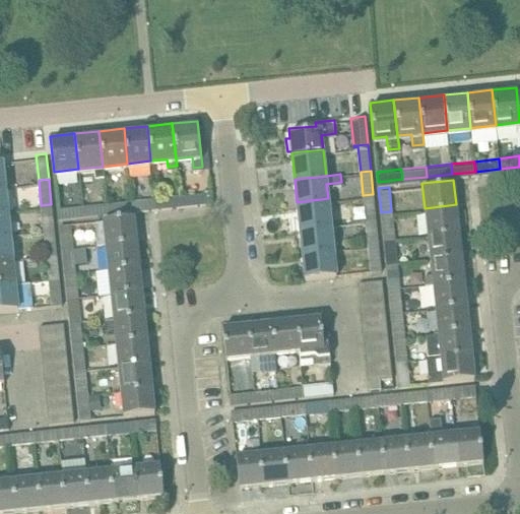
[(204,190),(180,192),(181,202),(205,200),(204,190)]
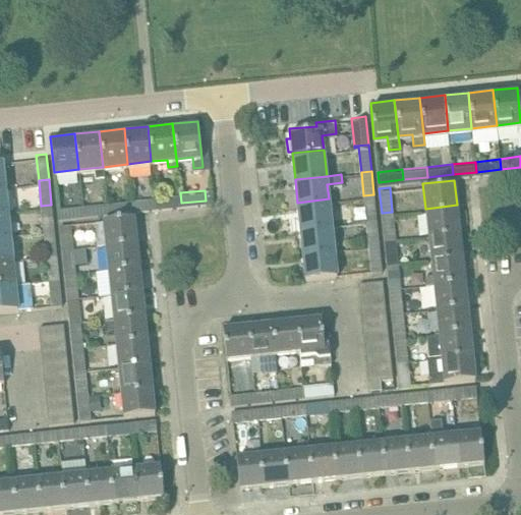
[(180,192),(156,195),(157,206),(181,203),(180,192)]
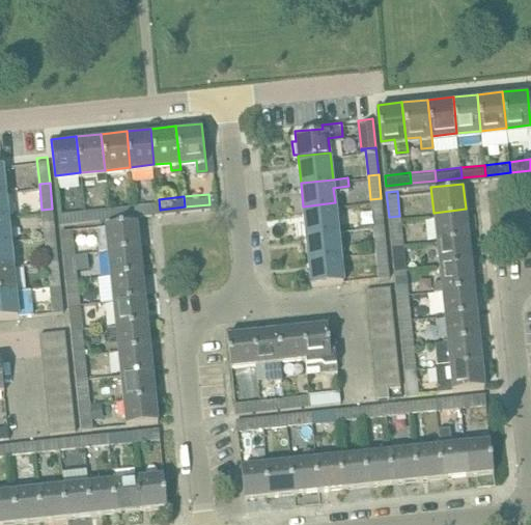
[(384,222),(381,198),(370,199),(373,224),(384,222)]
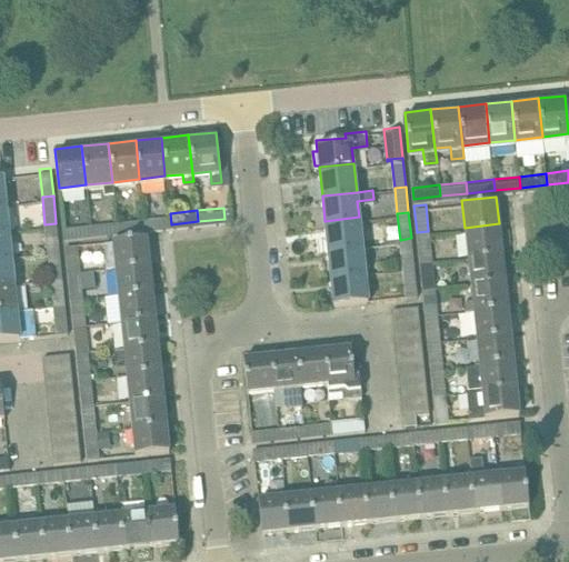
[(171,224),(170,213),(143,216),(145,227),(171,224)]
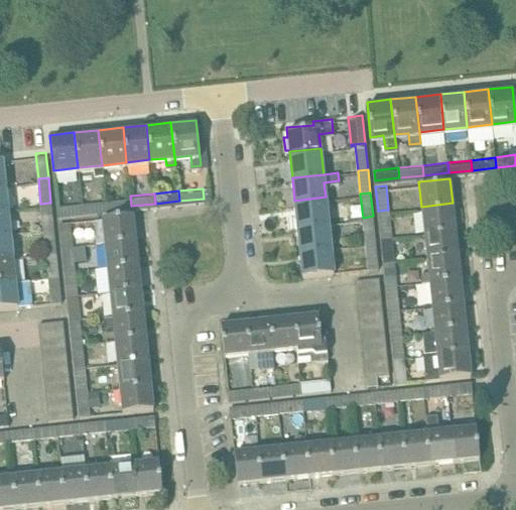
[(131,206),(130,196),(106,199),(107,209),(131,206)]
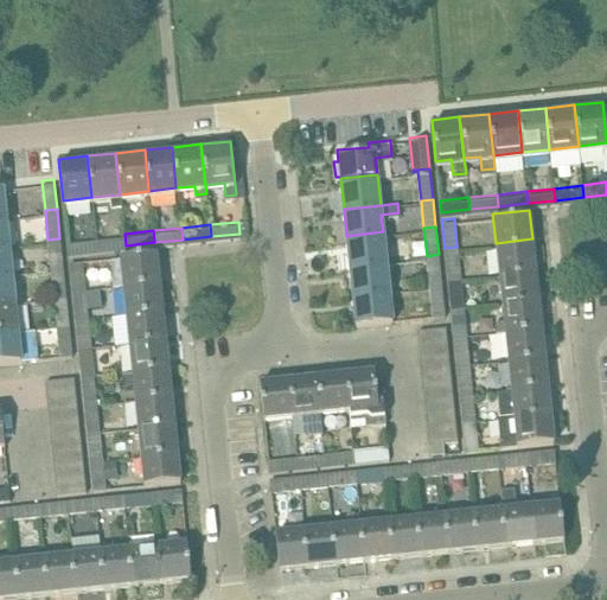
[(383,231),(346,236),(350,263),(385,260),(383,231)]
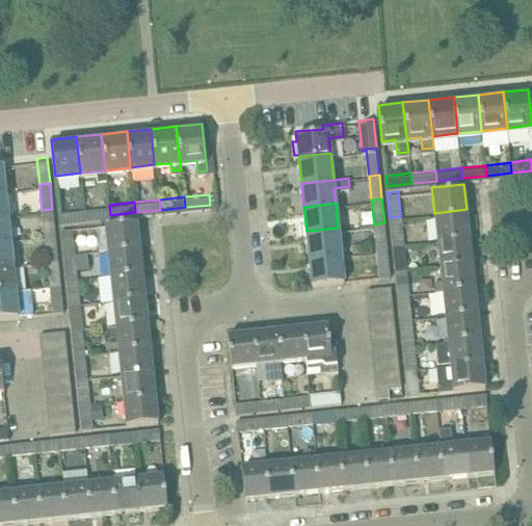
[(110,215),(109,205),(84,207),(85,217),(110,215)]
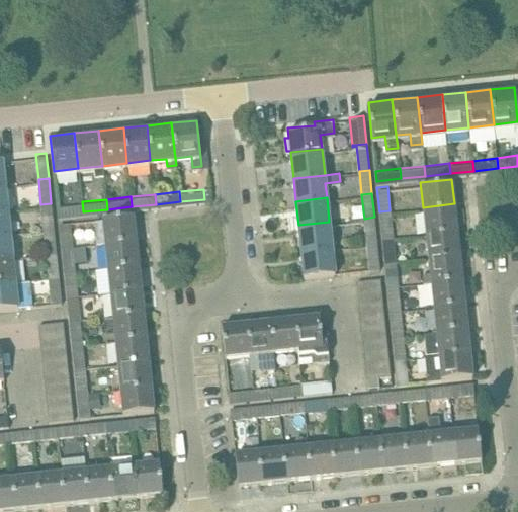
[(83,211),(82,201),(58,204),(59,215),(83,211)]
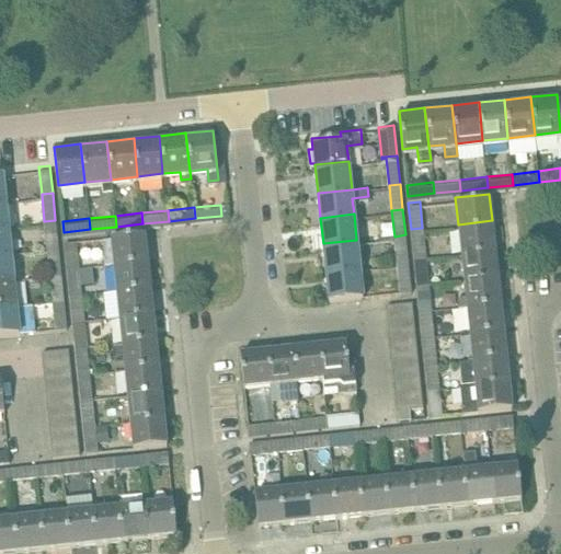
[(55,220),(44,221),(47,246),(58,245),(55,220)]
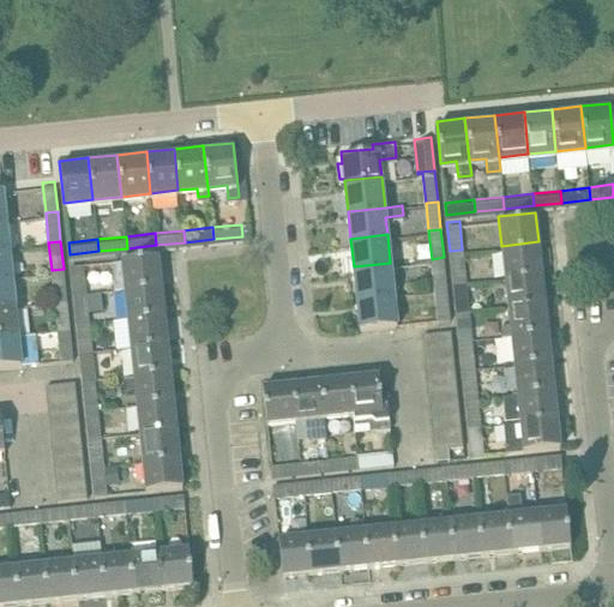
[(539,241),(501,246),(505,275),(541,271),(539,241)]
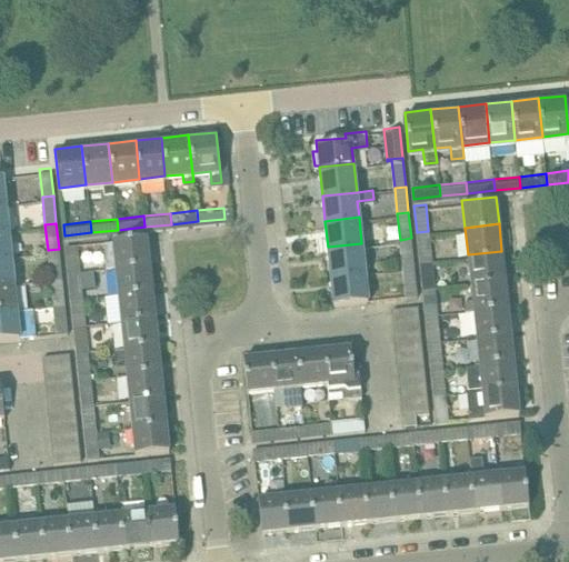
[(0,254),(11,254),(8,228),(0,229),(0,254)]
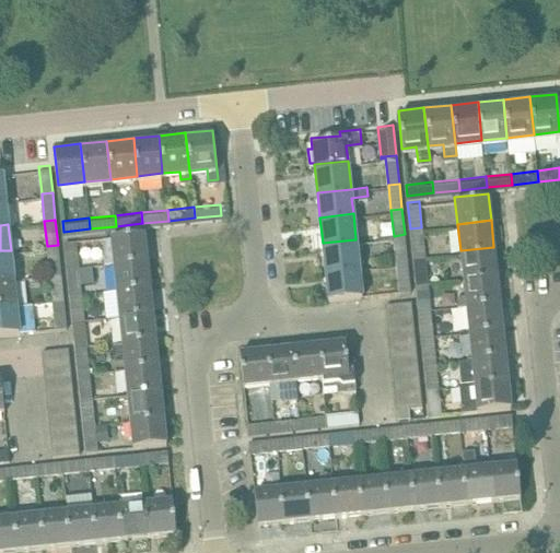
[(424,255),(421,227),(410,228),(413,256),(424,255)]
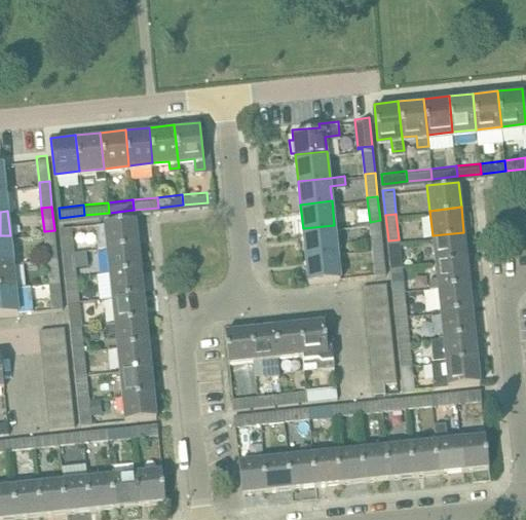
[(107,244),(138,240),(136,216),(104,219),(107,244)]
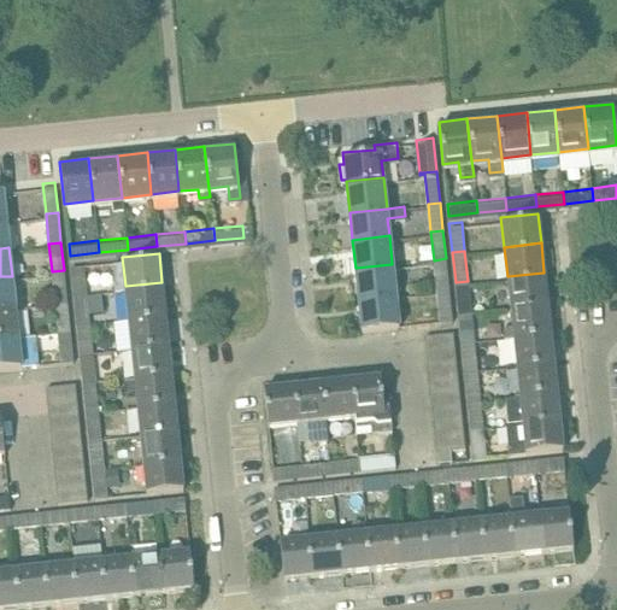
[(450,288),(446,258),(434,260),(438,289),(450,288)]
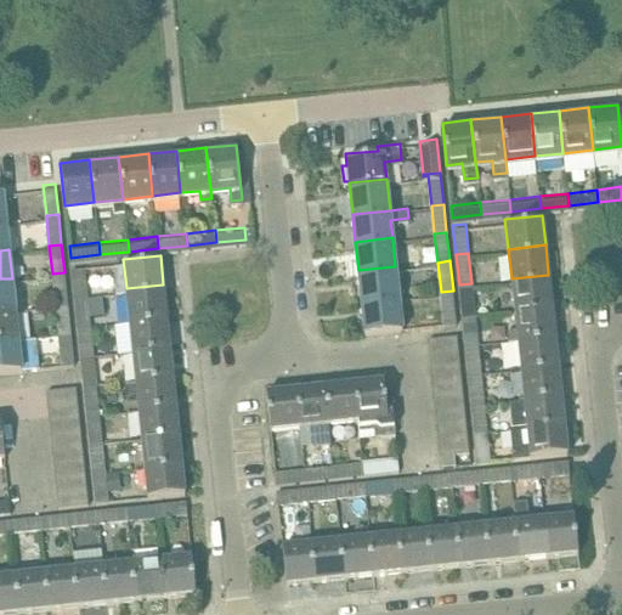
[(74,293),(86,292),(83,264),(72,265),(74,293)]
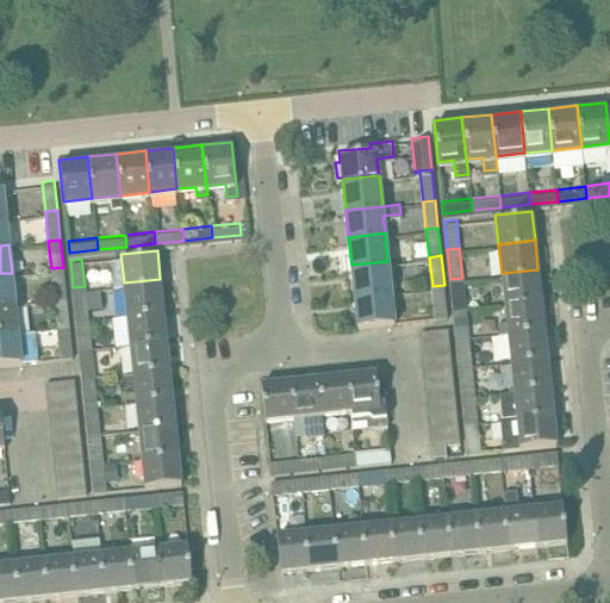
[(387,261),(352,265),(354,294),(391,290),(387,261)]
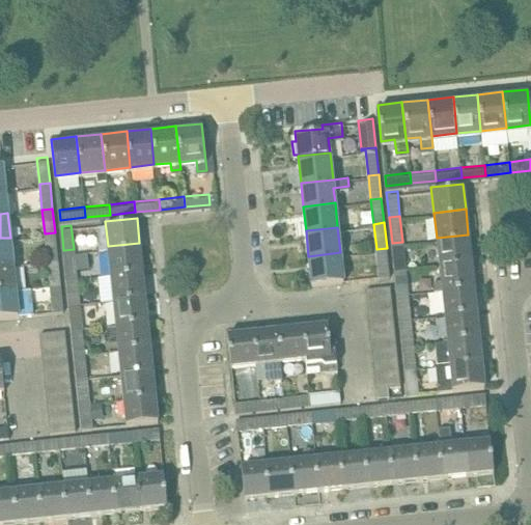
[(57,257),(55,232),(45,233),(47,259),(57,257)]
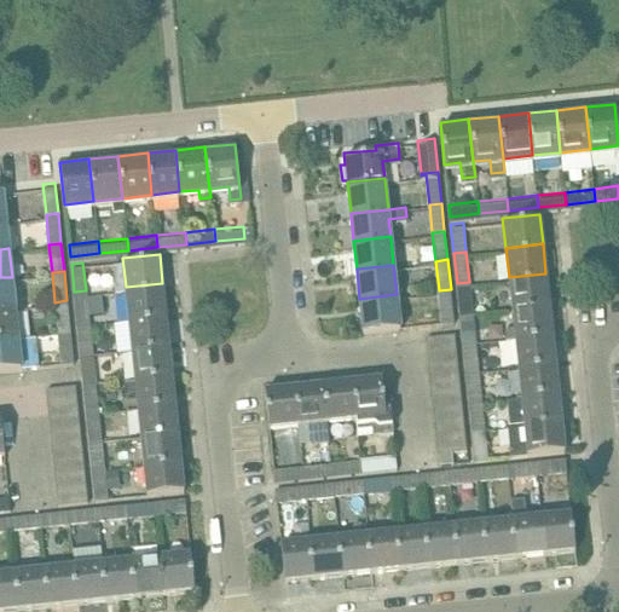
[(545,273),(509,277),(512,306),(549,301),(545,273)]
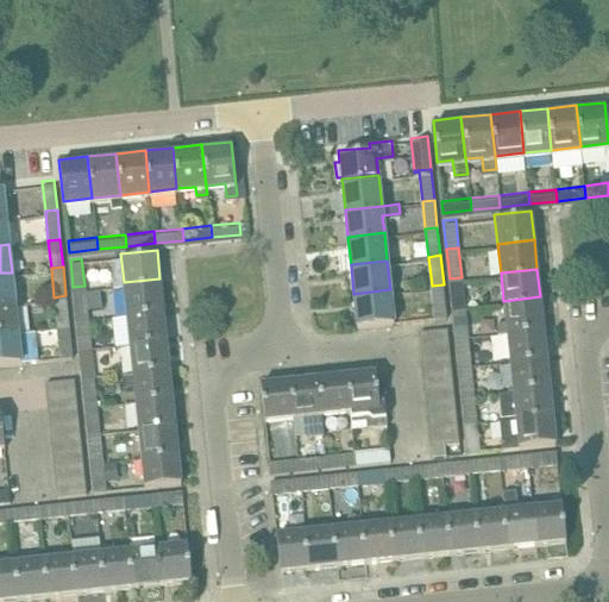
[(12,273),(0,273),(0,302),(14,301),(12,273)]
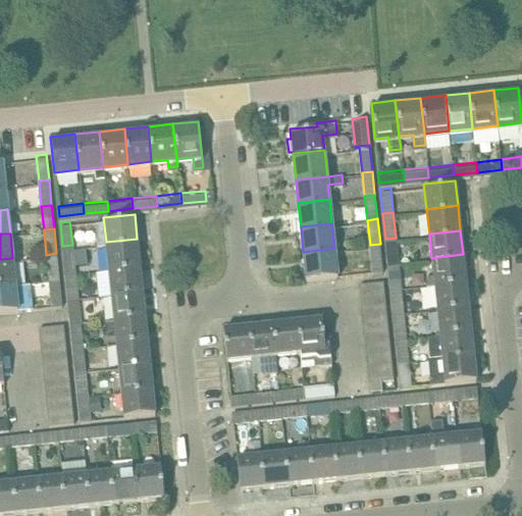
[(396,238),(385,239),(387,262),(398,261),(396,238)]
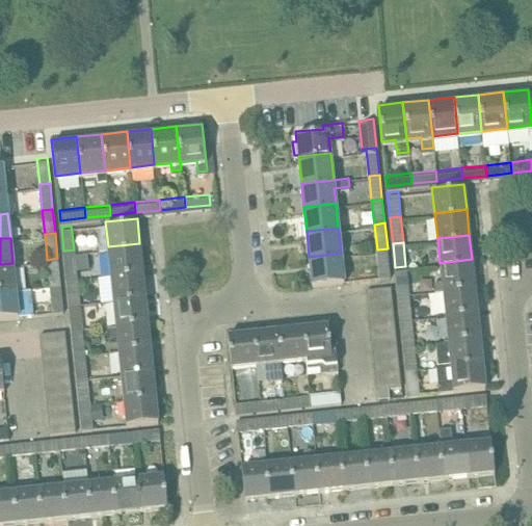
[(142,268),(139,243),(108,246),(110,271),(142,268)]
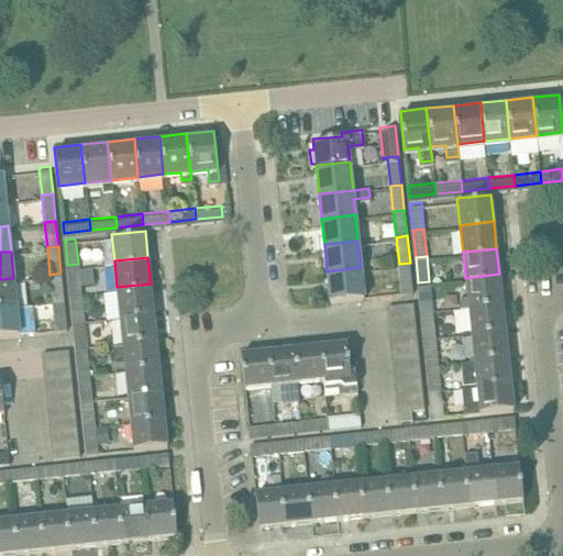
[(410,263),(399,264),(401,290),(412,289),(410,263)]
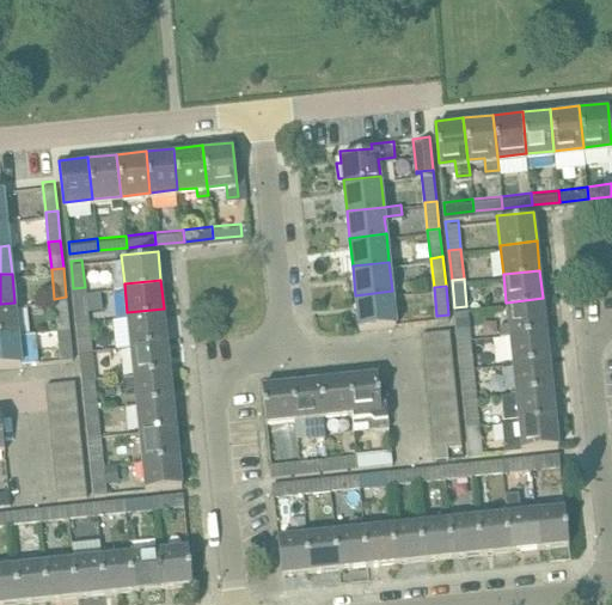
[(87,316),(85,287),(73,288),(77,317),(87,316)]
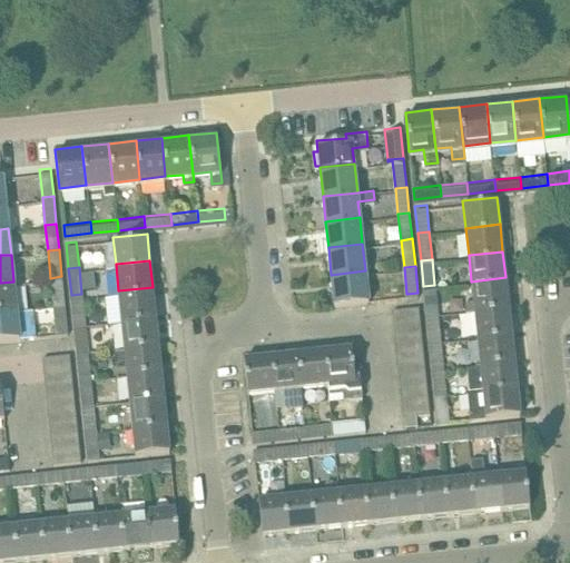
[(369,298),(365,270),(331,275),(334,302),(369,298)]
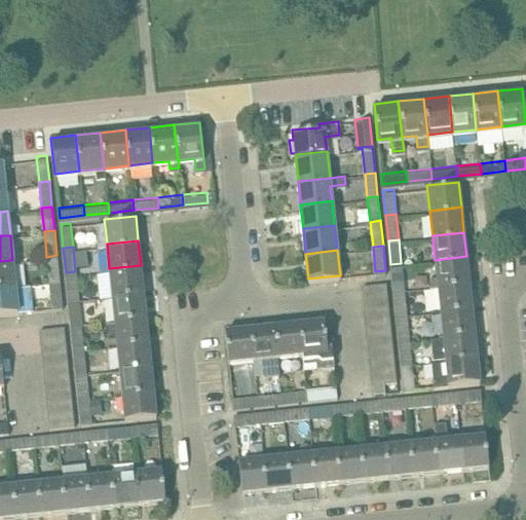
[(60,281),(57,255),(46,257),(49,281),(60,281)]
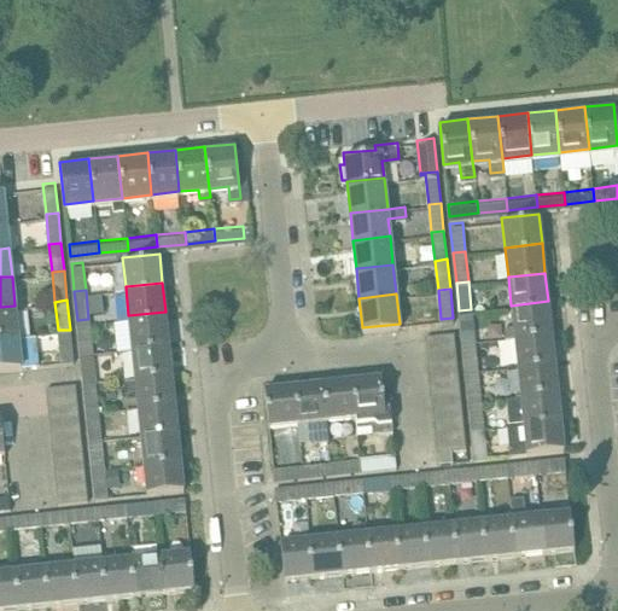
[(551,330),(548,301),(511,306),(514,335),(551,330)]
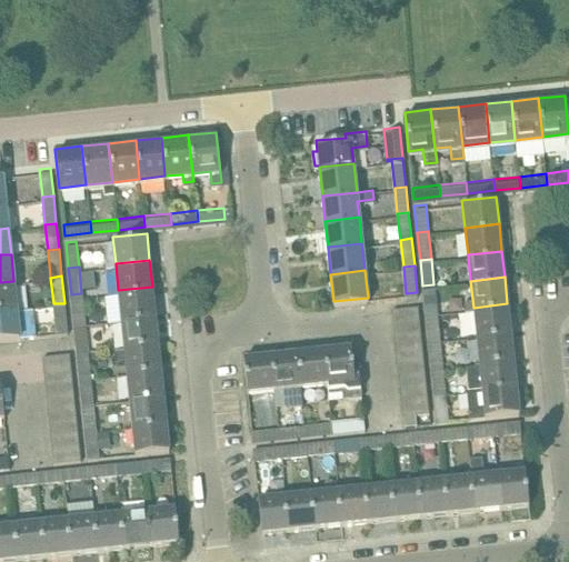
[(0,309),(17,308),(13,281),(0,282),(0,309)]
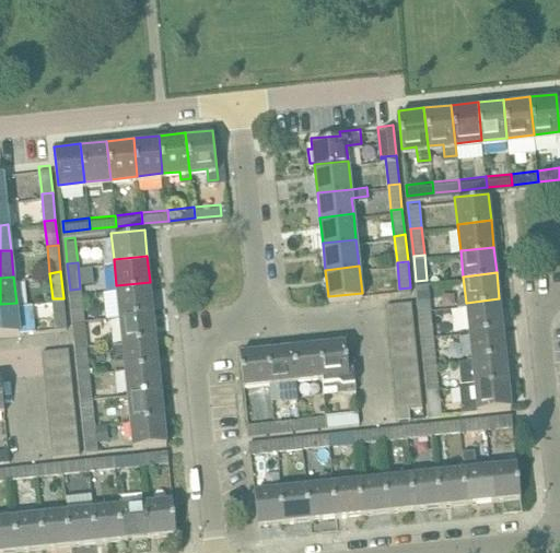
[(430,306),(427,280),(416,281),(419,308),(430,306)]
